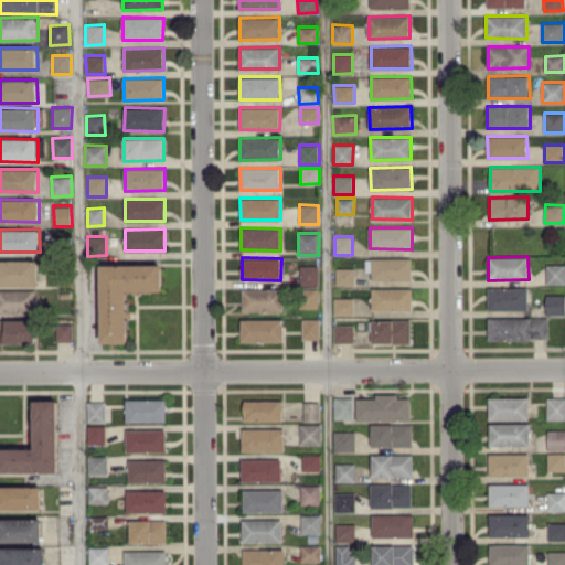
[(412,258),(372,257),(372,279),(412,280),(412,258)]
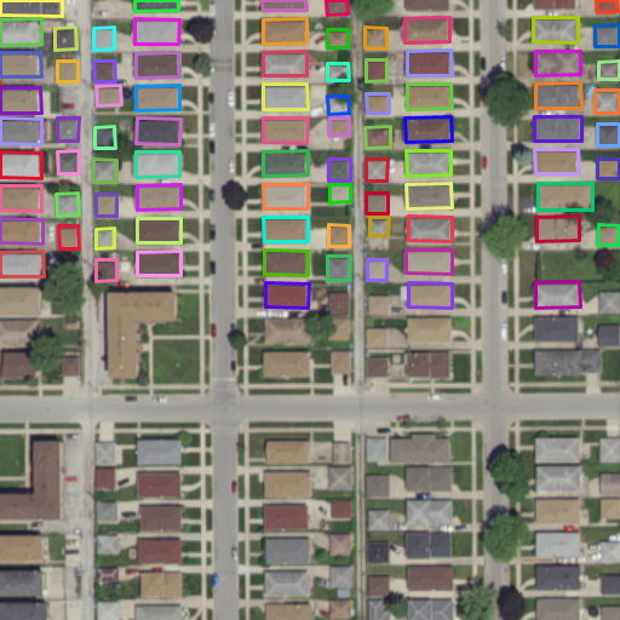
[(42,286),(0,285),(0,314),(41,315),(42,286)]
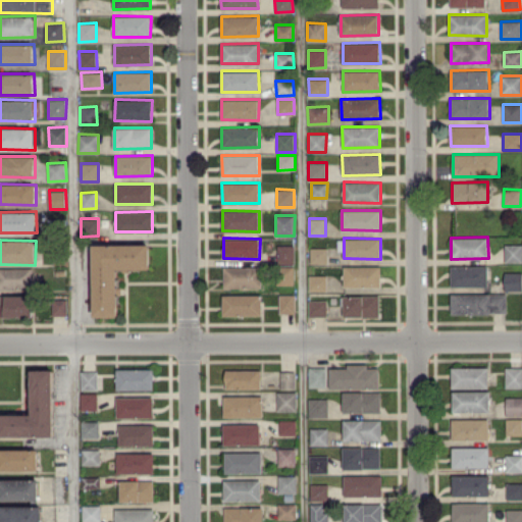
[(93,245),(94,316),(119,316),(118,268),(150,268),(150,244),(93,245)]
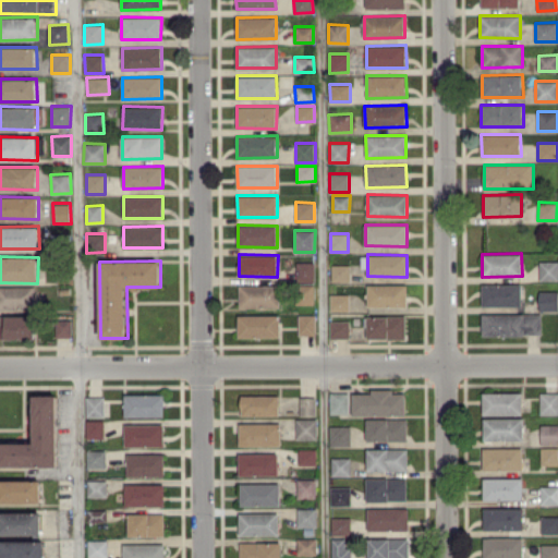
[(557,280),(557,261),(540,261),(540,280),(557,280)]
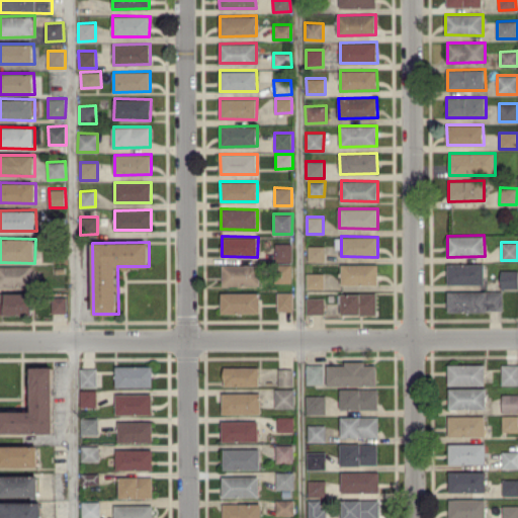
[(292,243),(275,243),(275,262),(292,262),(292,243)]
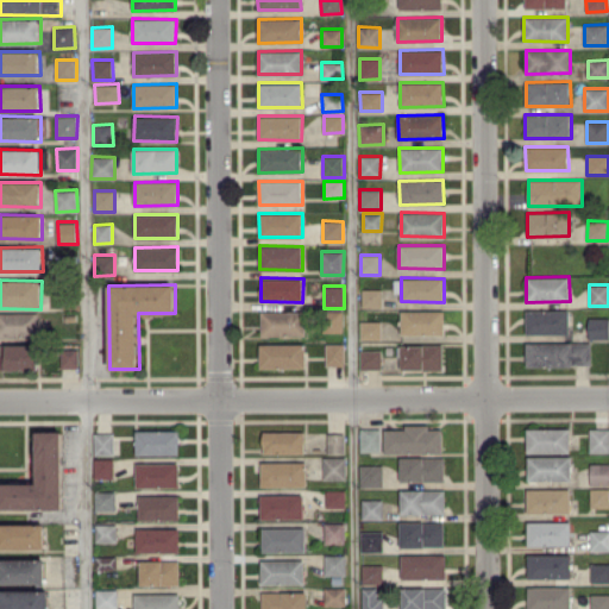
[(382,289),(363,289),(362,307),(382,307),(382,289)]
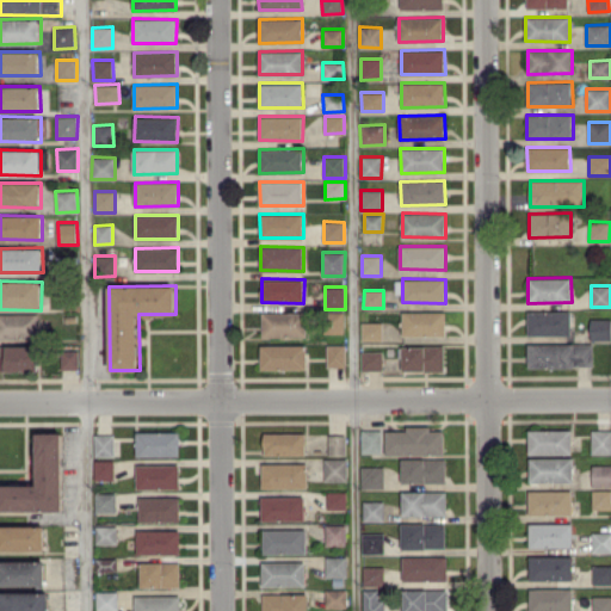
[(445,310),(402,312),(403,335),(446,334),(445,310)]
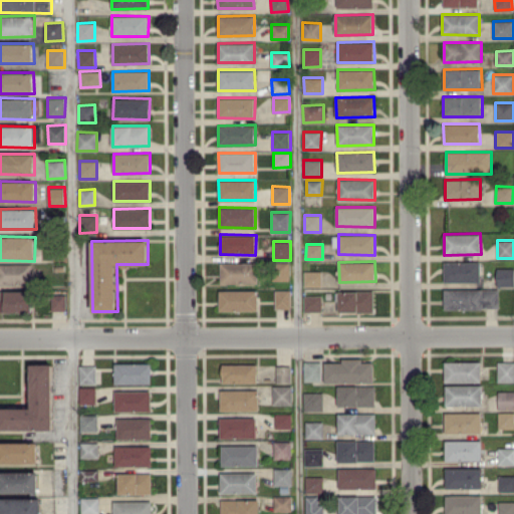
[(445,282),(480,281),(480,261),(444,261),(445,282)]
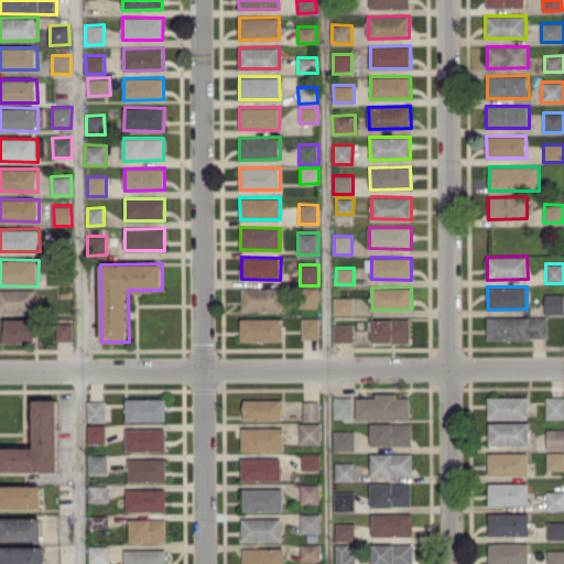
[(282,288),(241,288),(242,311),(282,310),(282,288)]
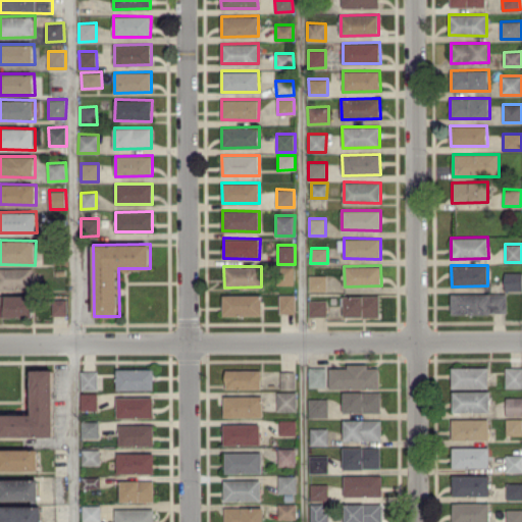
[(294,284),(295,266),(277,266),(277,284),(294,284)]
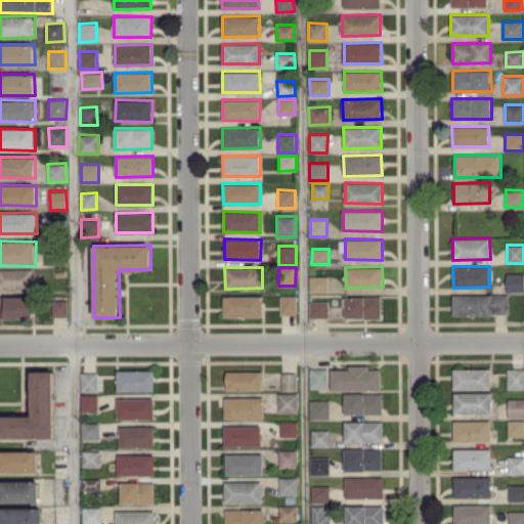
[(33,268),(0,268),(0,290),(33,290),(33,268)]
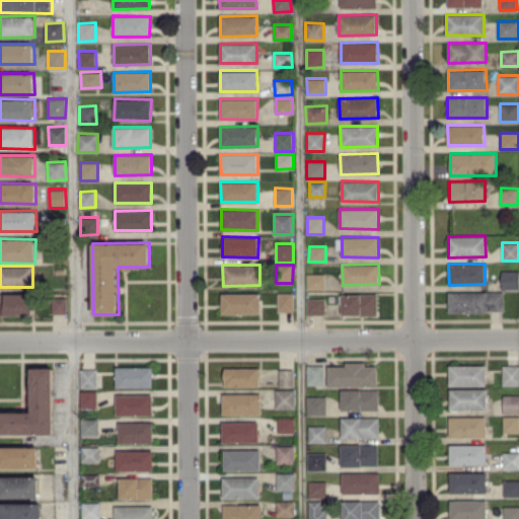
[(518,289),(518,271),(502,270),(502,288),(518,289)]
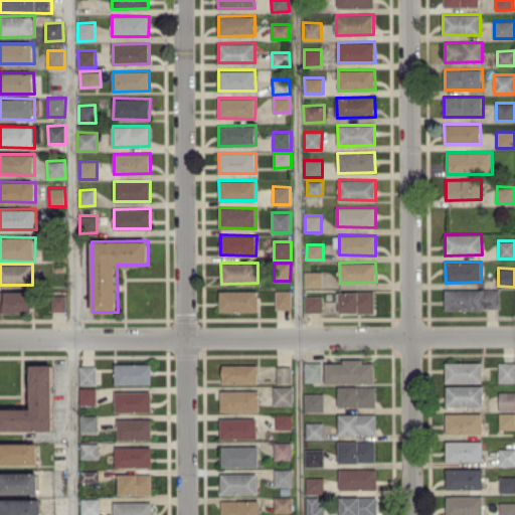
[(323,287),(323,271),(305,271),(305,287),(323,287)]
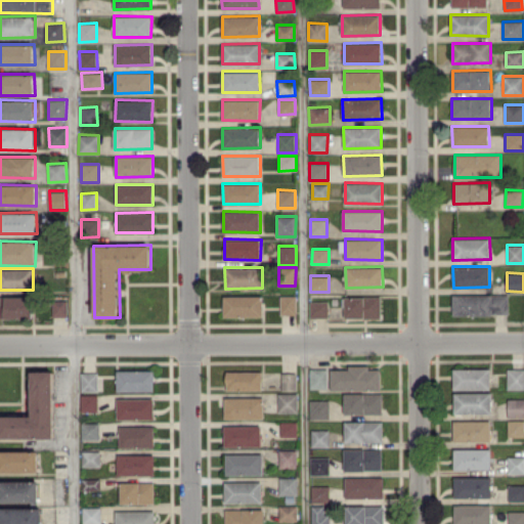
[(509,314),(509,294),(452,295),(452,315),(509,314)]
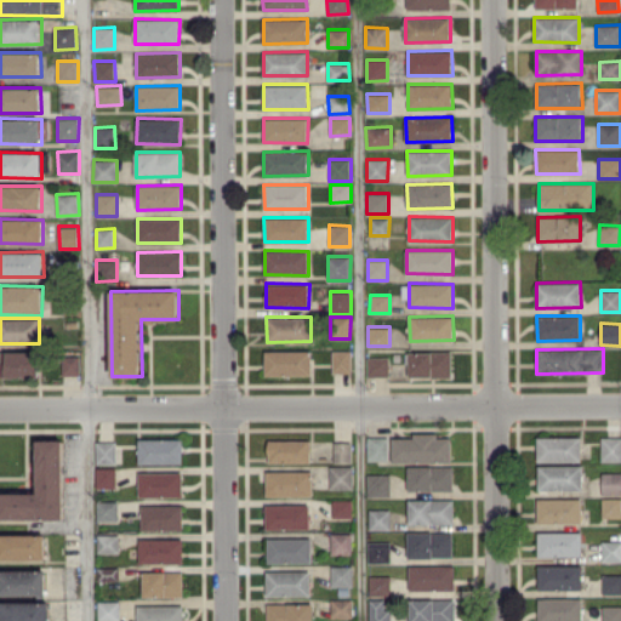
[(351,349),(332,349),(332,372),(352,372),(351,349)]
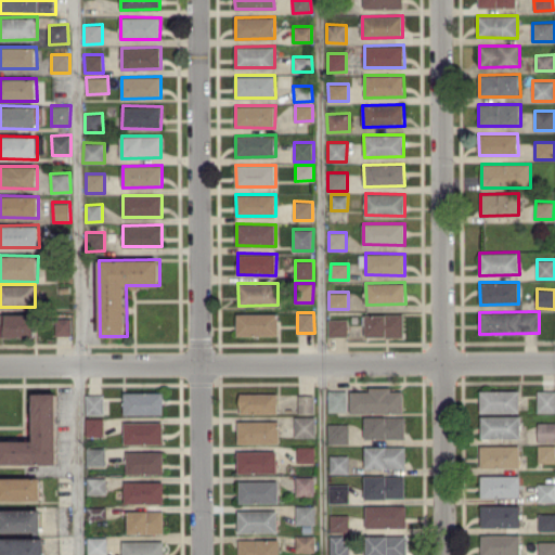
[(0,313),(0,336),(35,336),(34,313),(0,313)]
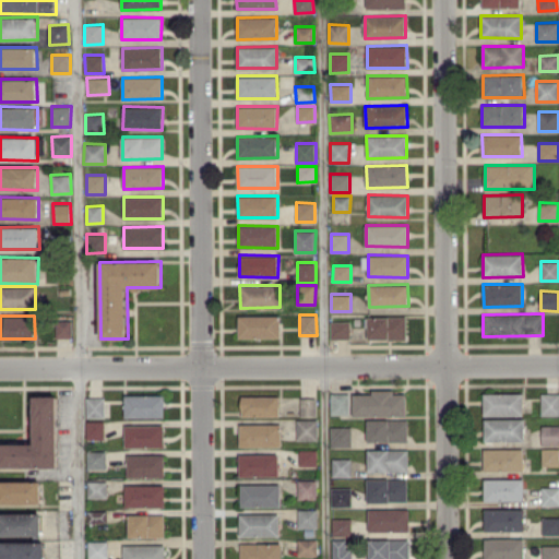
[(238,337),(280,337),(280,316),(238,316),(238,337)]
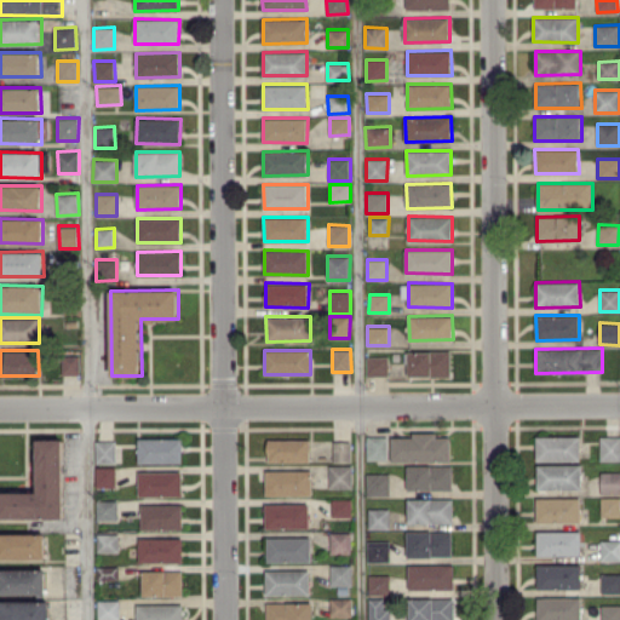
[(408,351),(408,377),(451,375),(451,350),(408,351)]
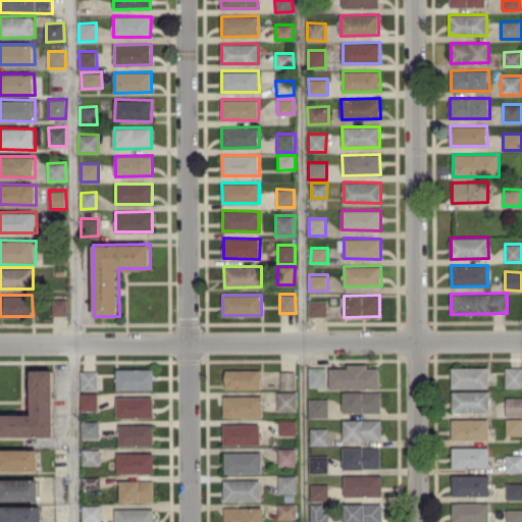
[(66,299),(52,299),(52,315),(67,315),(66,299)]
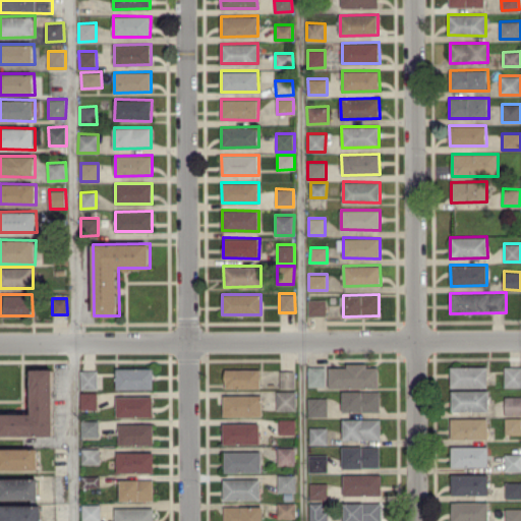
[(326,299),(308,299),(308,316),(327,315),(326,299)]
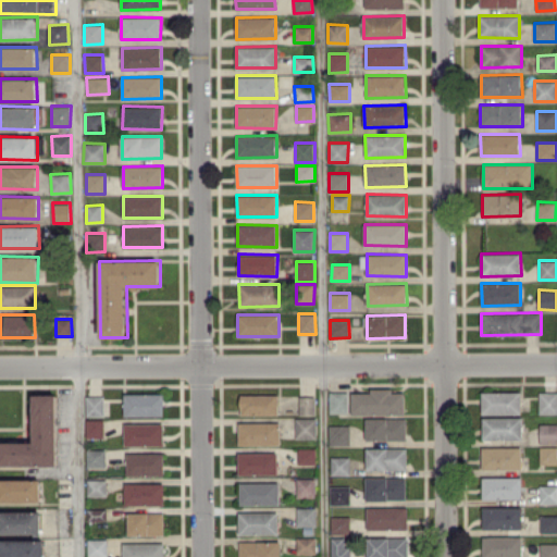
[(353,415),(405,413),(404,392),(392,392),(392,390),(351,391),(353,415)]
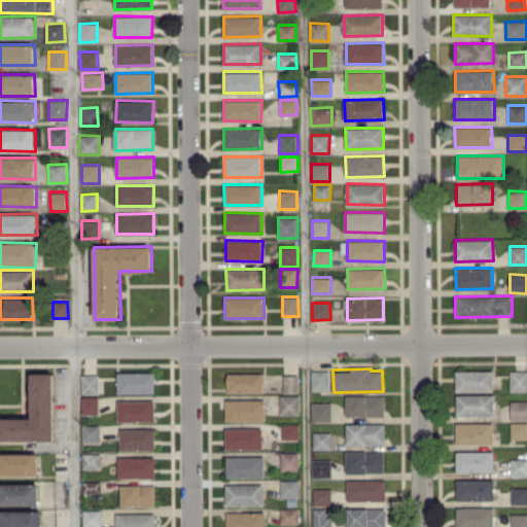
[(312,390),(329,390),(329,371),(312,371),(312,390)]
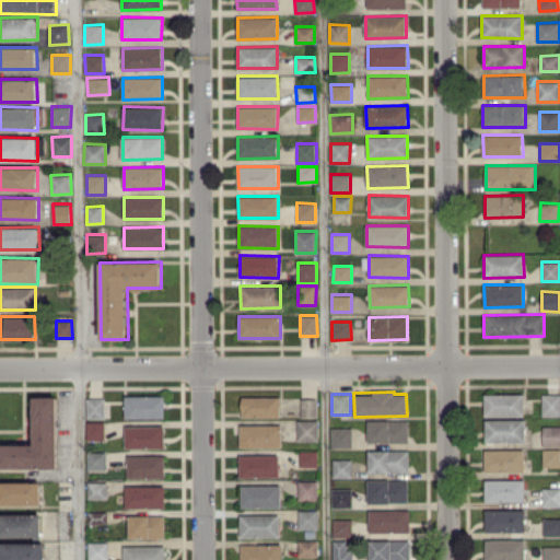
[(485,416),(524,416),(524,394),(485,394),(485,416)]
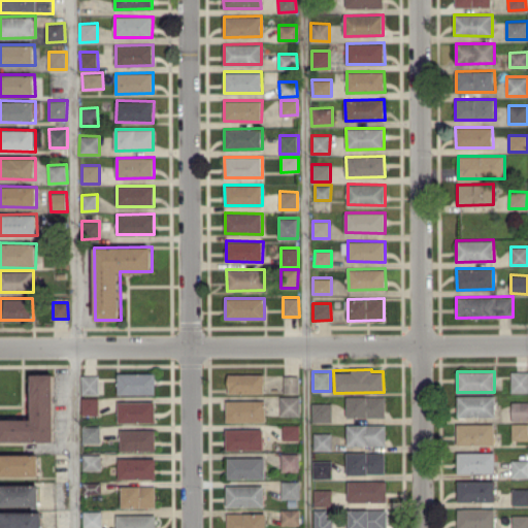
[(527,371),(512,371),(510,392),(527,392),(527,371)]
